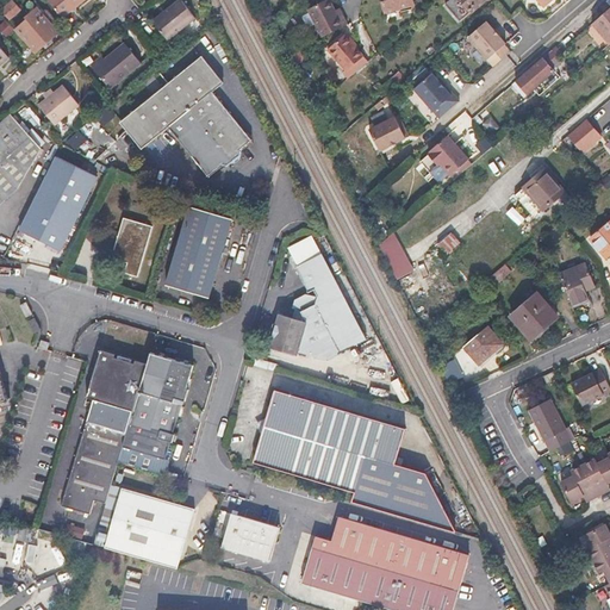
[(50,0),(64,19),(89,0),(50,0)]
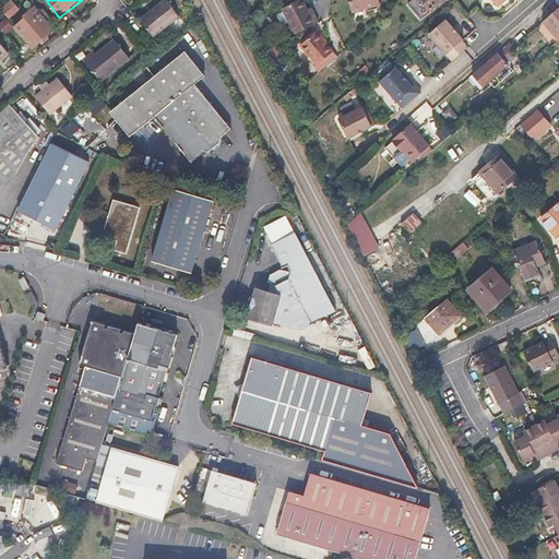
[(165,0),(139,21),(153,38),(178,18),(165,0)]
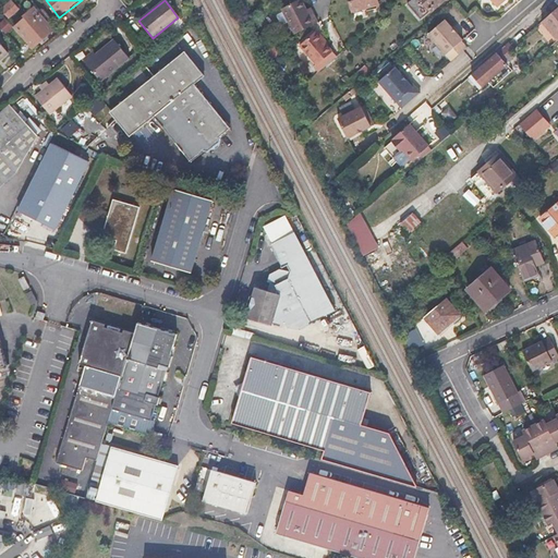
[(313,24),(308,14),(305,15),(302,9),(296,0),(295,0),(278,10),(291,35),(313,24)]
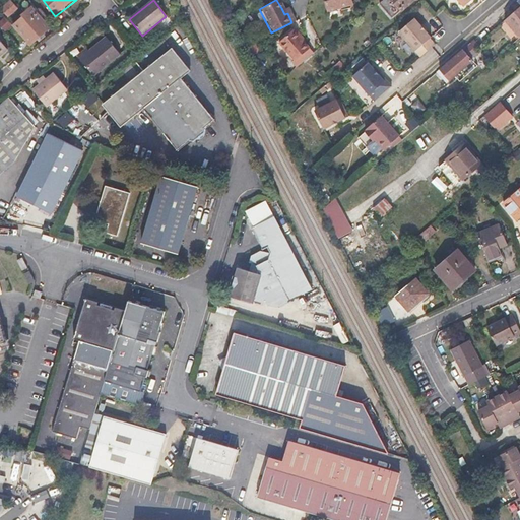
[(323,0),(326,12),(352,5),(351,0),(323,0)]
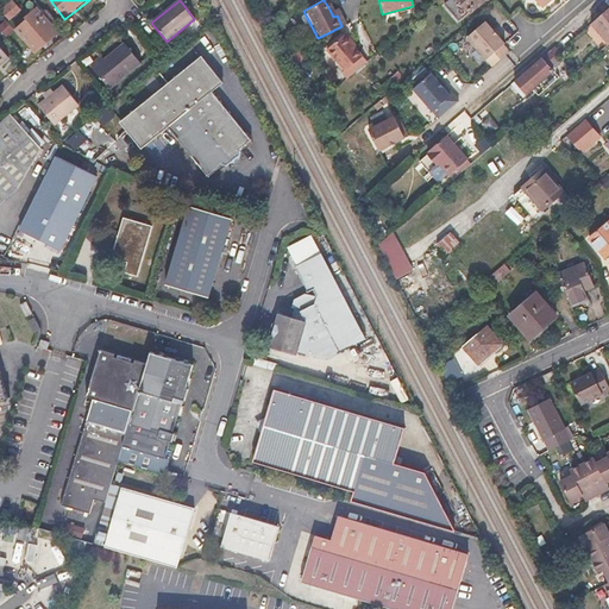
[(449,0),(445,5),(459,22),(483,0),(449,0)]
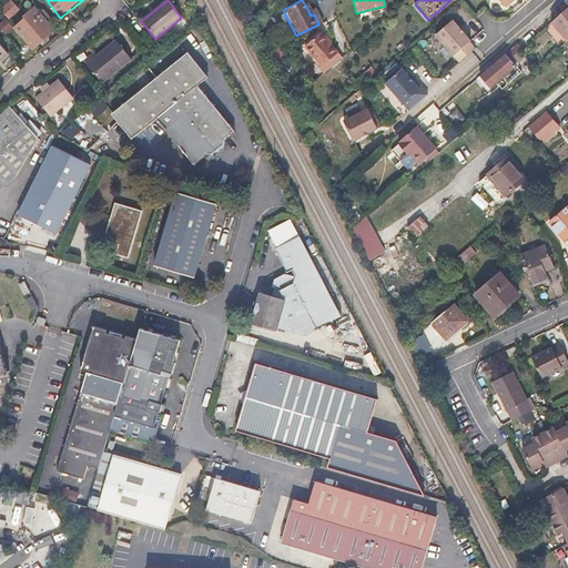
[(567,41),(567,40),(567,7),(551,22),(567,41)]
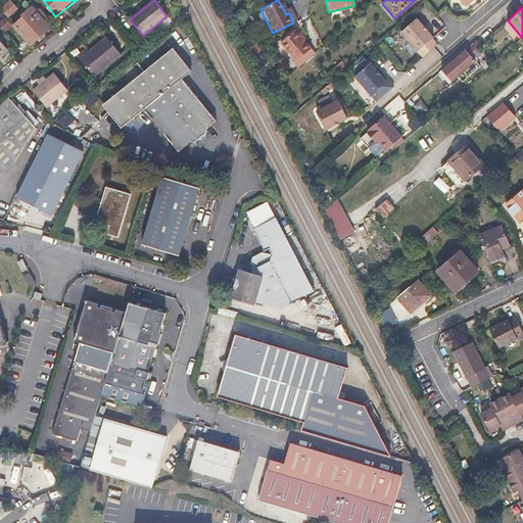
[(25,18),(15,27),(33,46),(51,30),(39,15),(37,16),(36,15),(29,21),(25,18)]
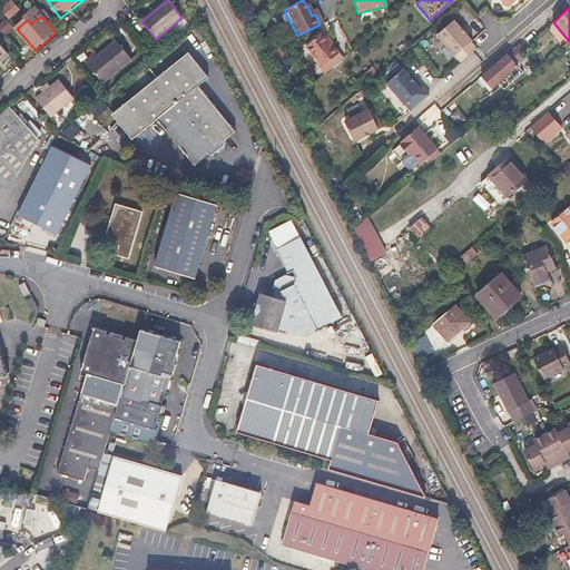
[(455,20),(438,35),(457,56),(473,41),(455,20)]
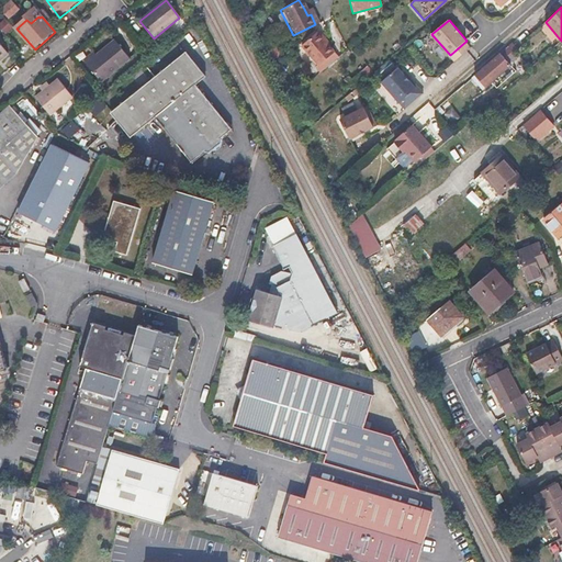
[(303,46),(312,56),(314,53),(323,63),(336,51),(319,32),(303,46)]
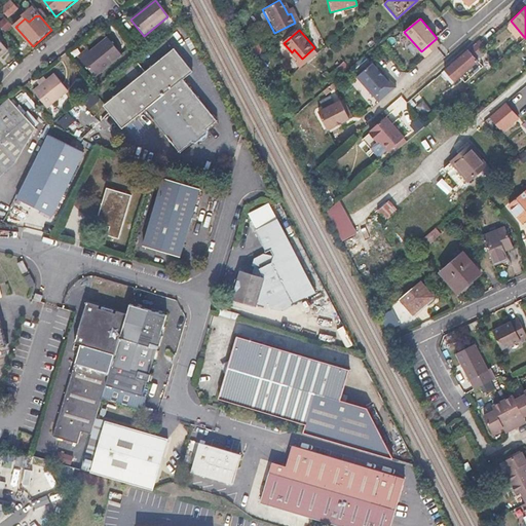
[(110,37),(82,59),(97,76),(123,54),(110,37)]
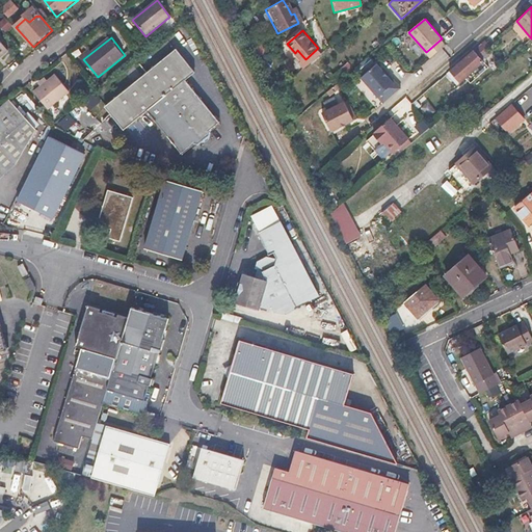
[(461,85),(467,81),(485,64),(483,61),(491,55),(488,52),(493,49),(486,43),(451,74),(461,85)]
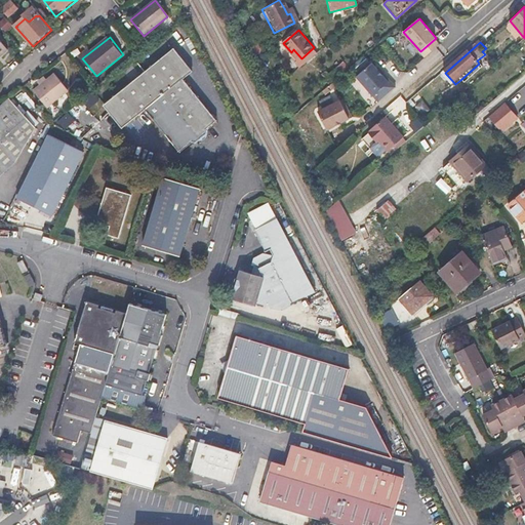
[(215,122),(183,80),(192,72),(173,48),(104,105),(122,127),(145,109),(178,152),(191,142),(192,143),(196,143),(199,140),(199,136),(204,133),(206,133),(207,133),(208,129),(207,128),(215,122)]
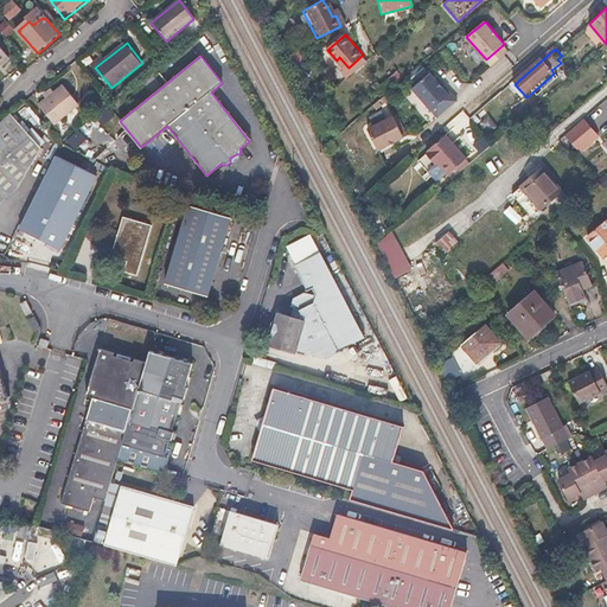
[(440,119),(459,101),(446,87),(445,88),(432,74),(414,89),(440,119)]
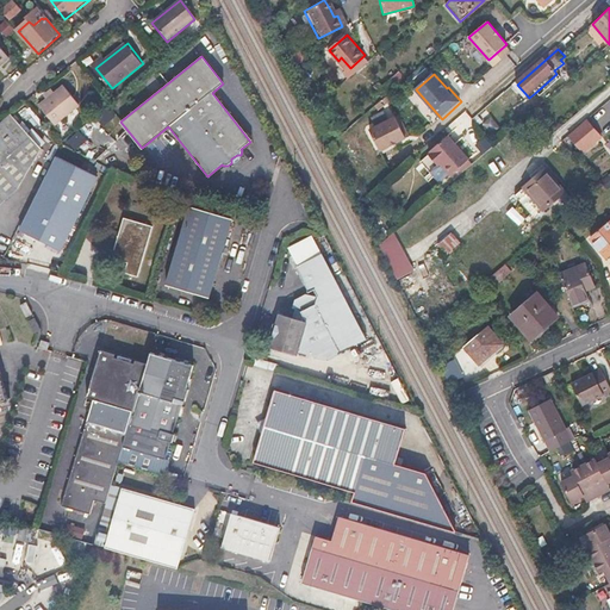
[(556,74),(535,93),(541,99),(562,80),(556,74)]
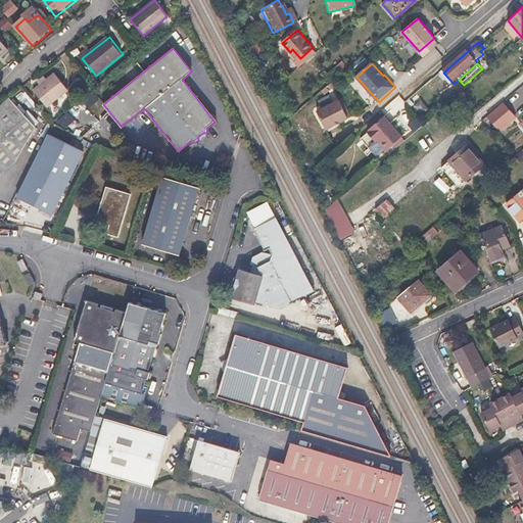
[(56,74),(36,91),(50,107),(69,90),(56,74)]
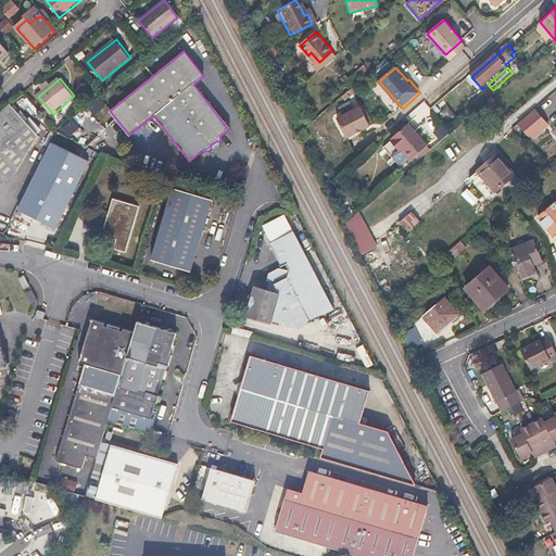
[(364,103),(361,105),(370,125),(374,124),(364,103)]
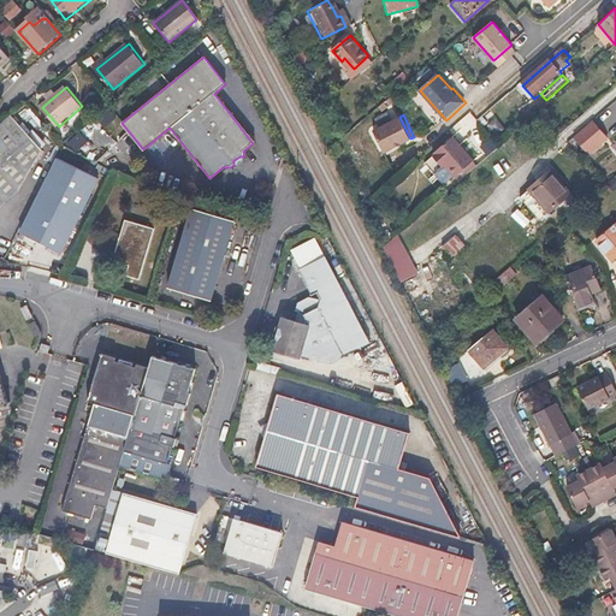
[(385,152),(410,138),(400,117),(374,130),(385,152)]
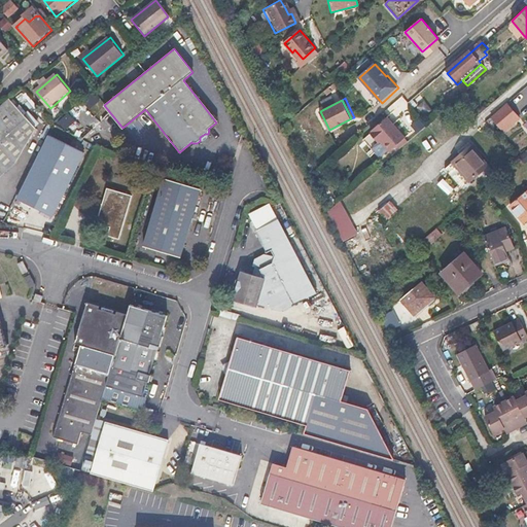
[(0,178),(16,165),(36,129),(11,101),(0,110),(0,178)]
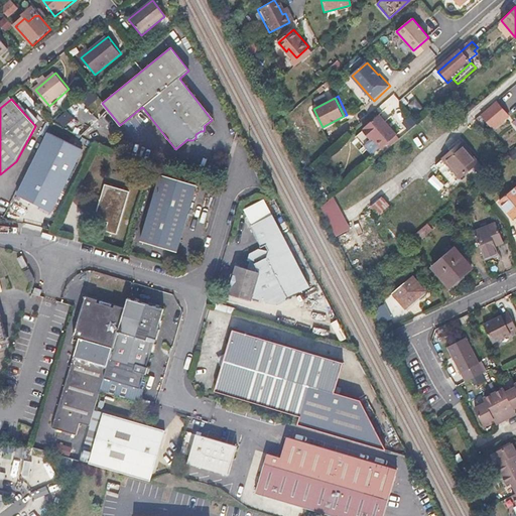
[(496,101),(481,115),(493,129),(509,116),(496,101)]
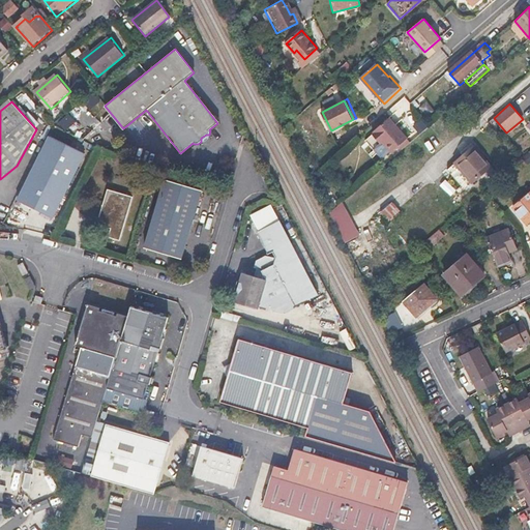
[(374,136),(376,139),(393,123),(389,119),(374,131),(375,134),(373,135),(374,136)]
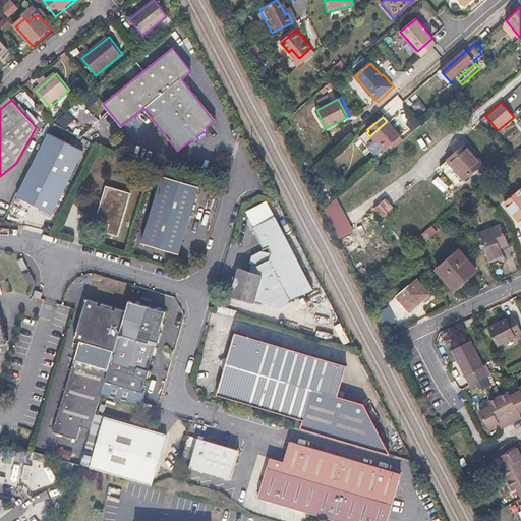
[(281,124),(285,133),(291,128),(286,120),(281,124)]
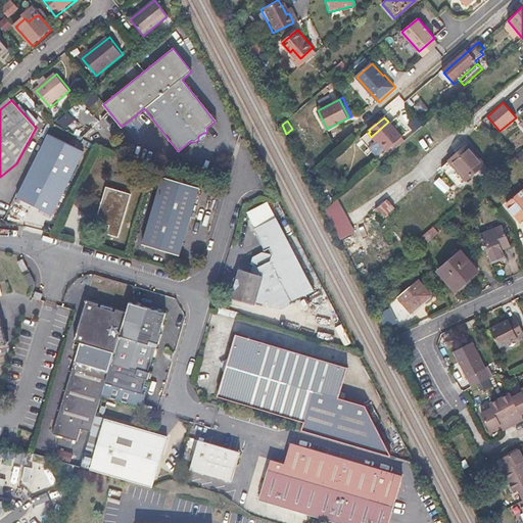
[(387,150),(401,137),(388,122),(371,137),(376,142),(378,140),(386,149),(387,150)]
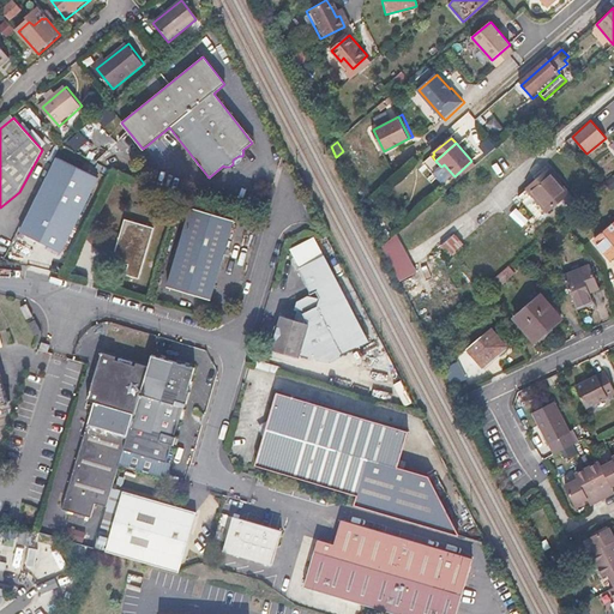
[(495,148),(485,157),(489,162),(500,152),(495,148)]
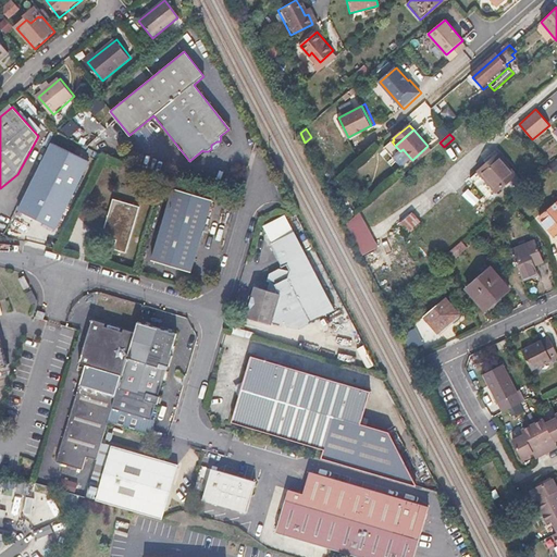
[(54,143),(20,209),(57,227),(91,162),(54,143)]
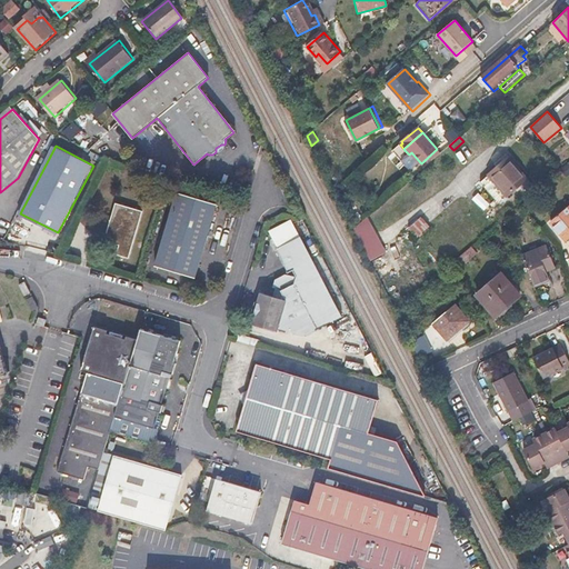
[(440,153),(437,149),(421,163),(425,168),(440,153)]
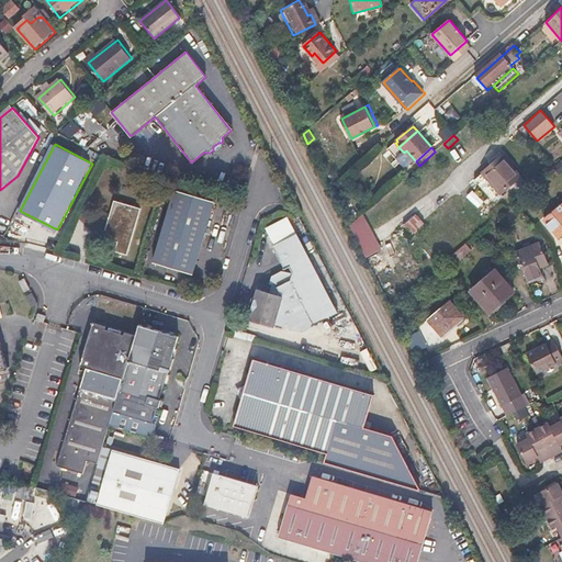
[(502,155),(482,172),(501,194),(520,177),(502,155)]
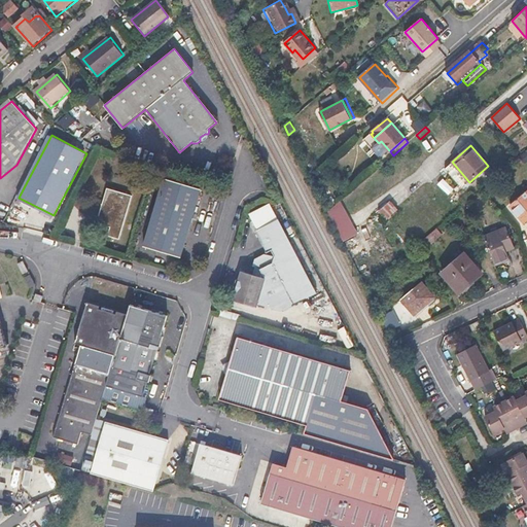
[(163,183),(142,251),(179,262),(200,194),(163,183)]
